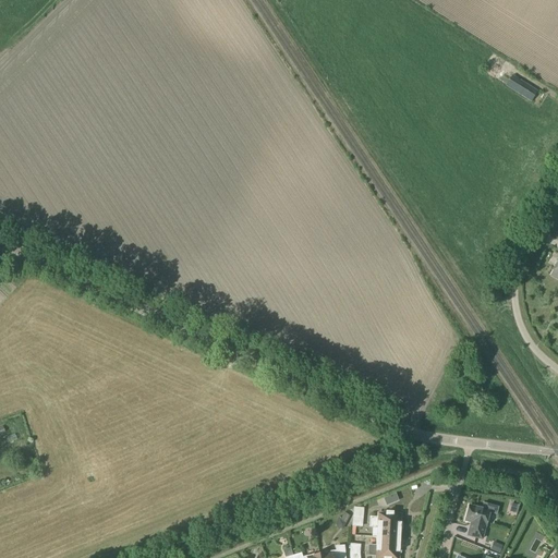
[(531,104),(537,93),(512,75),(506,86),(531,104)]
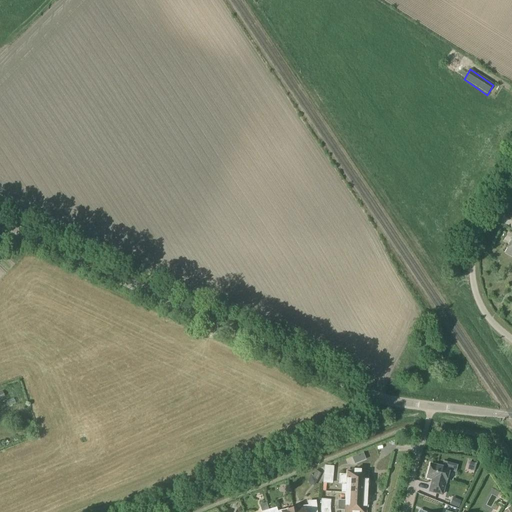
[(445,483),(449,469),(430,464),(426,478),(432,479),(429,491),(441,495),(444,482),(445,483)]
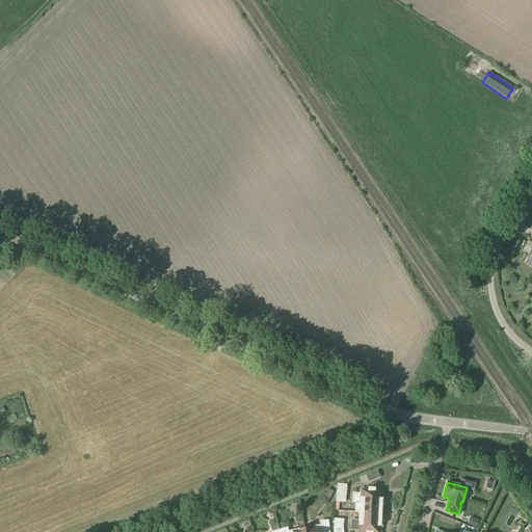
[(344,502),(345,494),(345,485),(337,484),(336,501),(344,502)]
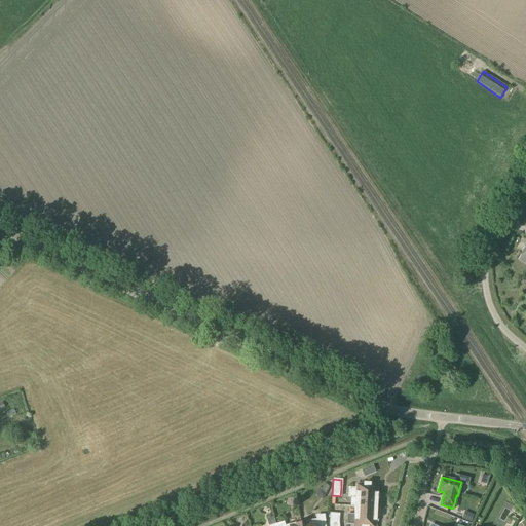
[(354,505),(376,508),(377,498),(378,499),(378,493),(377,493),(377,485),(370,485),(370,483),(363,483),(363,484),(355,484),(355,488),(348,488),(348,496),(354,497),(354,505)]
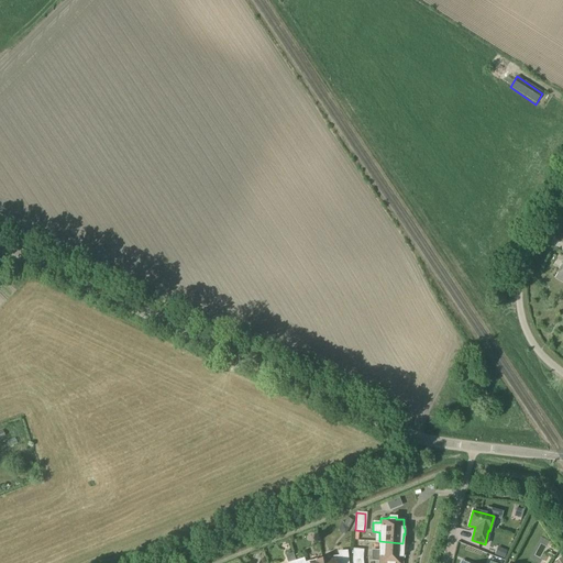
[(349,529),(353,521),(346,518),(343,526),(349,529)]
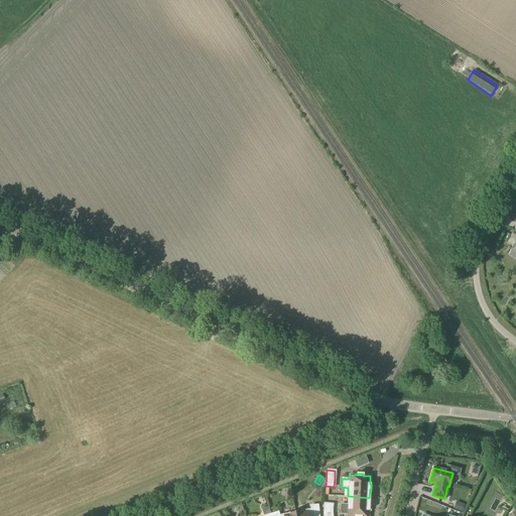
[(369,506),(369,498),(348,496),(348,505),(341,505),(340,513),(347,514),(346,515),(368,515),(368,511),(370,511),(370,506),(369,506)]
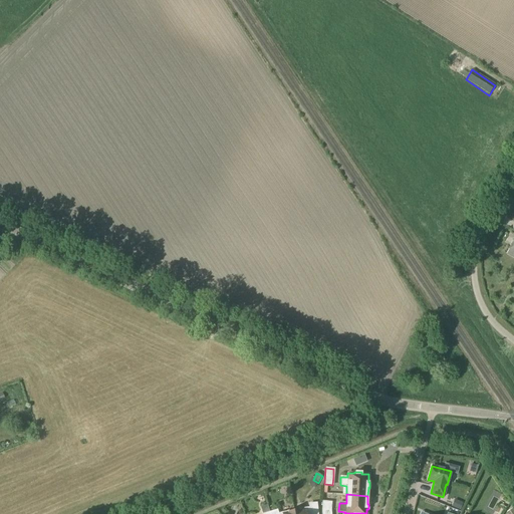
[(321,513),(329,513),(330,510),(330,502),(322,502),(322,511),(321,513)]
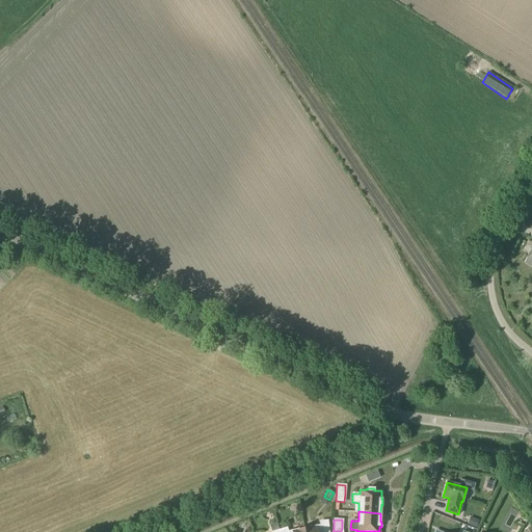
[(303,529),(303,531),(327,531),(327,521),(320,522),(320,526),(316,526),(310,528),(303,529)]
